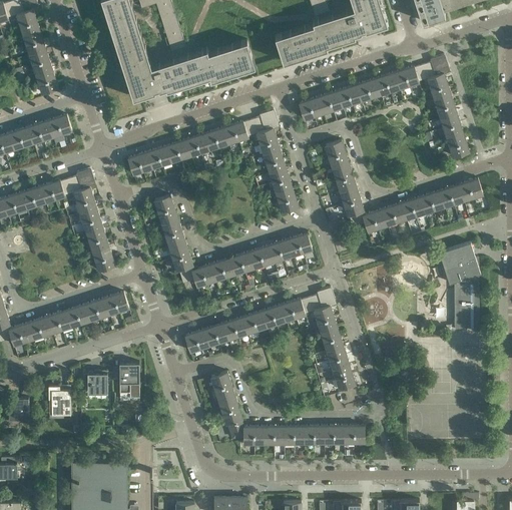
[(24,13),(20,0),(19,0),(14,2),(18,14),(24,13)]
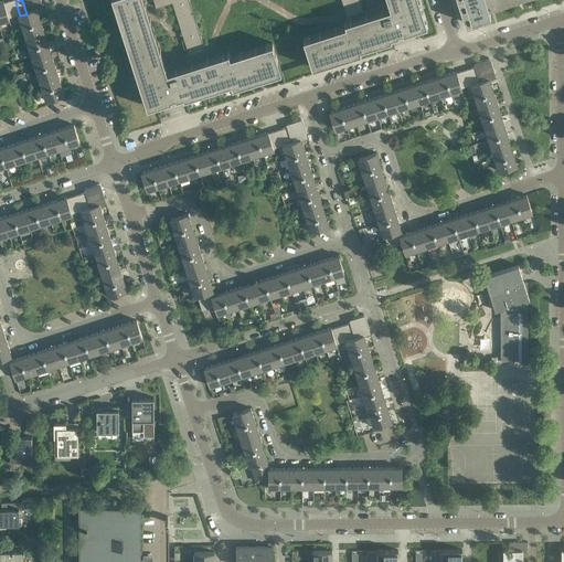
[(42,10),(39,0),(22,0),(27,14),(35,11),(42,10)]
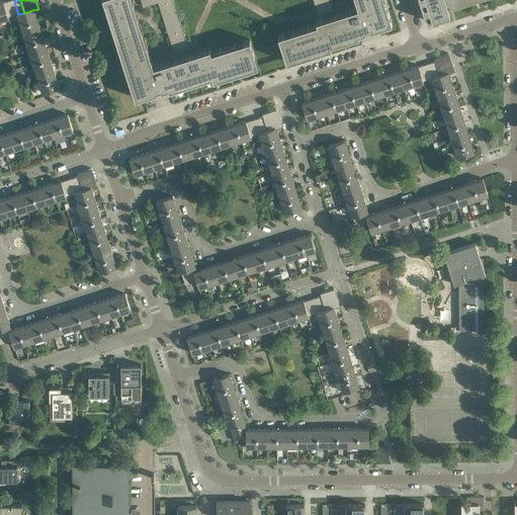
[(249,68),(255,66),(256,65),(250,46),(249,47),(206,60),(205,56),(150,73),(125,0),(104,0),(106,4),(103,5),(106,12),(105,12),(106,14),(109,13),(110,18),(108,19),(110,26),(111,28),(113,27),(115,33),(112,34),(115,40),(114,41),(115,44),(118,43),(120,48),(117,49),(119,56),(120,58),(122,57),(124,61),(121,62),(124,70),(124,72),(127,71),(130,76),(126,77),(128,84),(130,86),(132,94),(135,93),(137,100),(167,90),(168,92),(170,92),(170,91),(177,89),(176,87),(181,85),(182,88),(184,87),(191,85),(190,82),(195,80),(196,83),(198,83),(198,82),(205,80),(204,78),(210,76),(212,82),(214,82),(222,79),(221,77),(226,75),(227,78),(229,77),(236,75),(235,72),(240,71),(241,73),(243,73),(243,72),(250,70),(249,68)]
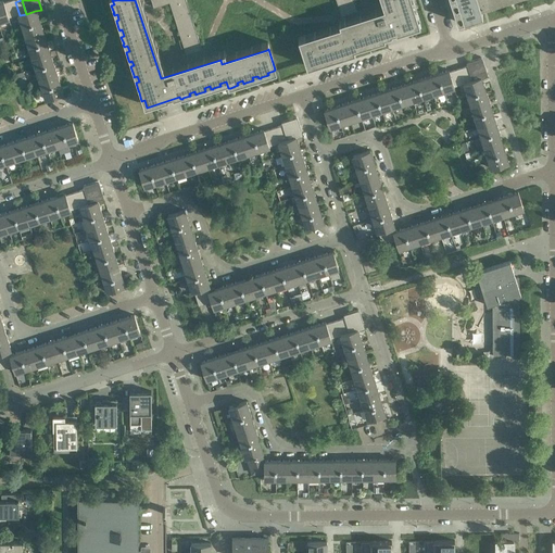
[(168,5),(185,57),(201,52),(184,0),(149,0),(153,11),(168,5)]
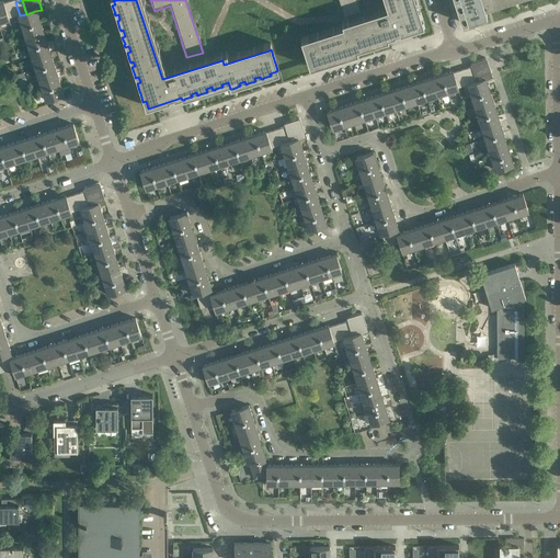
[(387,0),(391,13),(347,27),(349,31),(303,45),(301,45),(308,67),(309,66),(316,65),(317,67),(323,65),(324,65),(327,65),(326,61),(331,59),(332,63),(340,59),(340,60),(342,59),(341,56),(346,55),(347,57),(355,55),(357,54),(355,48),(362,46),(363,49),(369,47),(370,47),(373,46),(372,43),(377,42),(378,44),(386,42),(388,42),(387,40),(420,29),(418,21),(421,21),(418,12),(418,10),(416,10),(414,2),(412,3),(410,0),(387,0)]
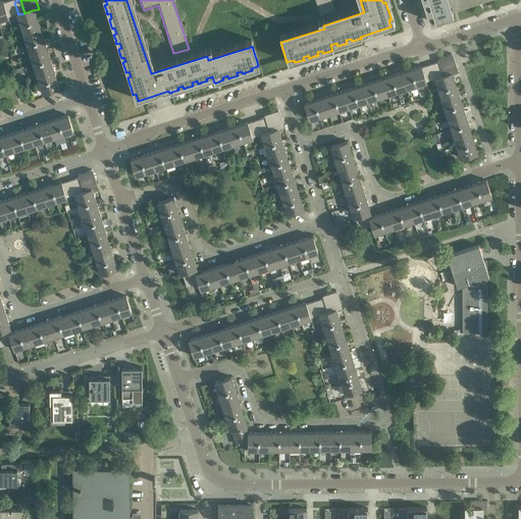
[(313,0),(319,17),(334,12),(329,0),(313,0)]
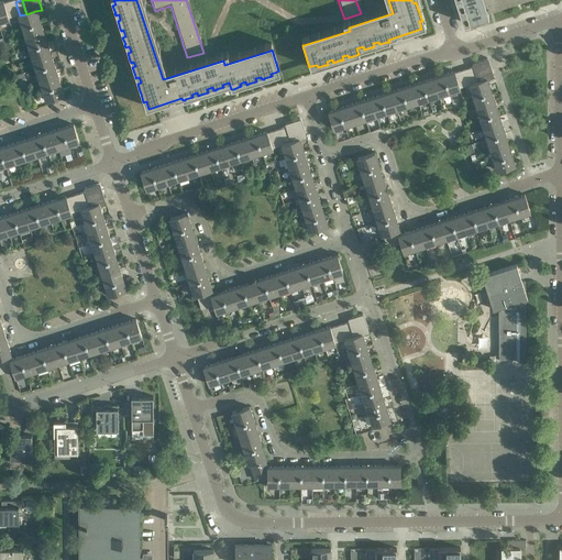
[(485,15),(480,0),(455,0),(456,3),(461,15),(464,25),(487,18),(486,15),(485,15)]
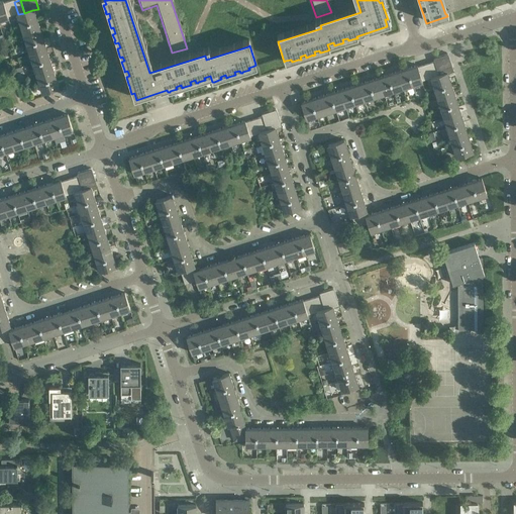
[(491,0),(440,0),(445,14),(446,14),(491,0)]
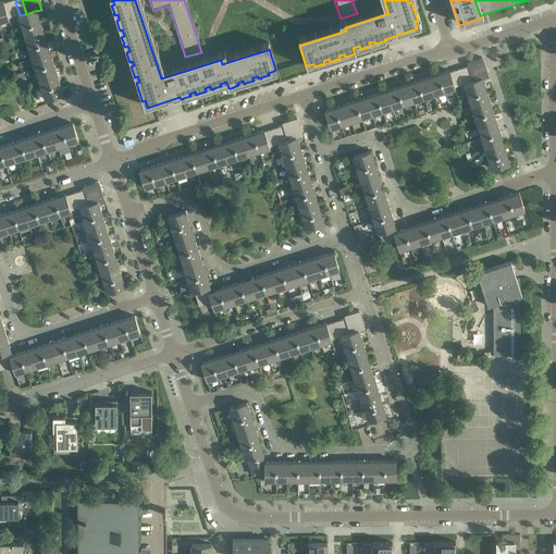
[(20,15),(15,2),(10,3),(14,19),(17,17),(17,16),(20,15)]
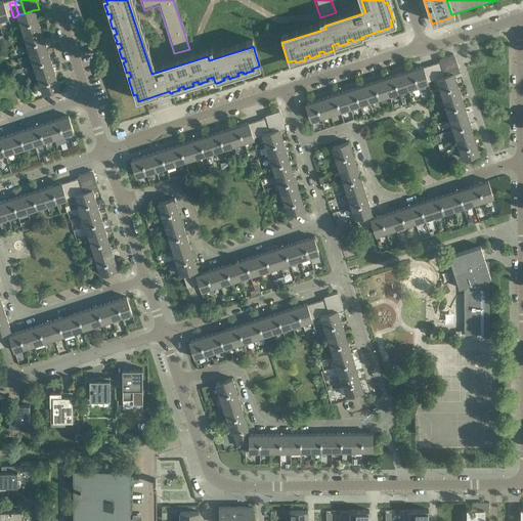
[(13,17),(9,3),(3,5),(7,19),(13,17)]
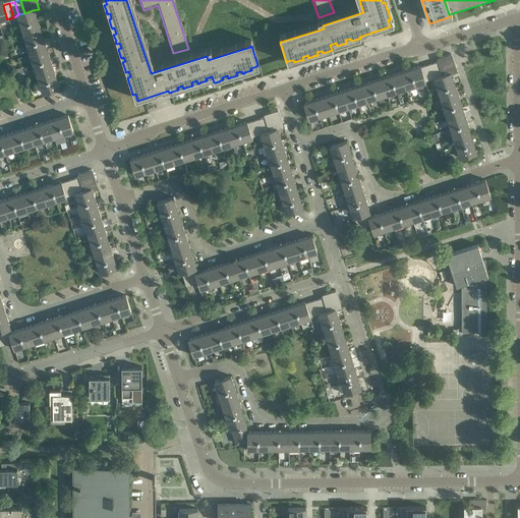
[(7,19),(3,5),(2,4),(0,4),(0,22),(8,20),(7,19)]
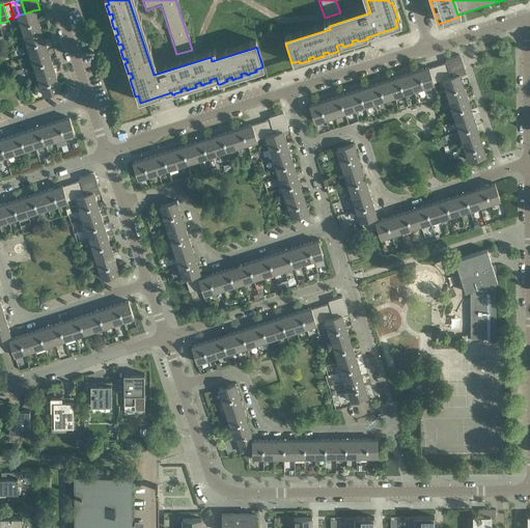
[(37,22),(35,18),(33,10),(25,14),(19,15),(17,16),(17,17),(20,27),(37,22)]
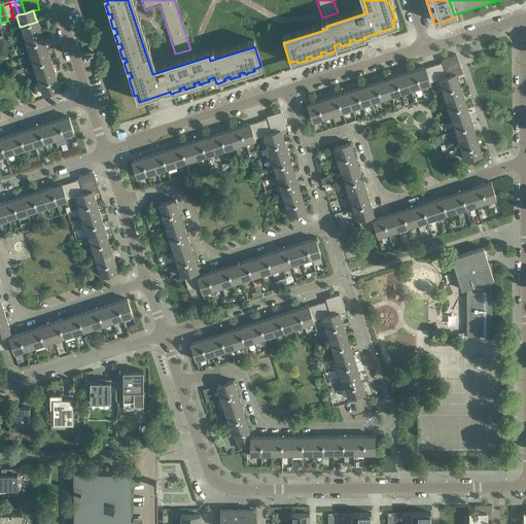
[(40,31),(39,28),(37,22),(20,27),(23,37),(40,31)]
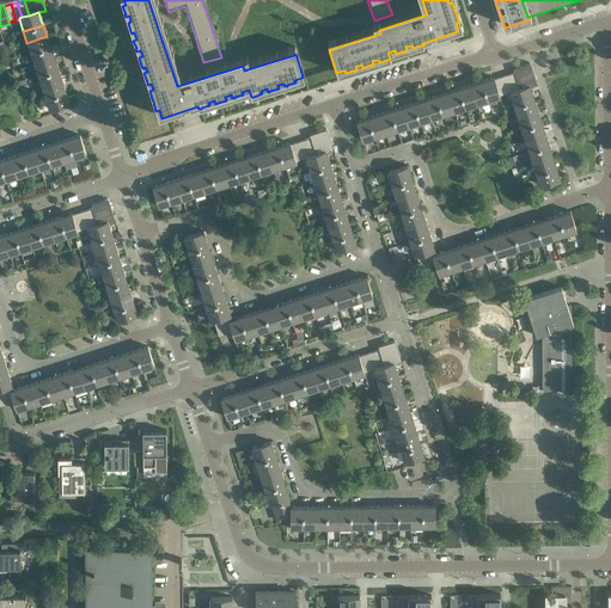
[(50,48),(48,43),(47,36),(26,43),(30,54),(50,48)]
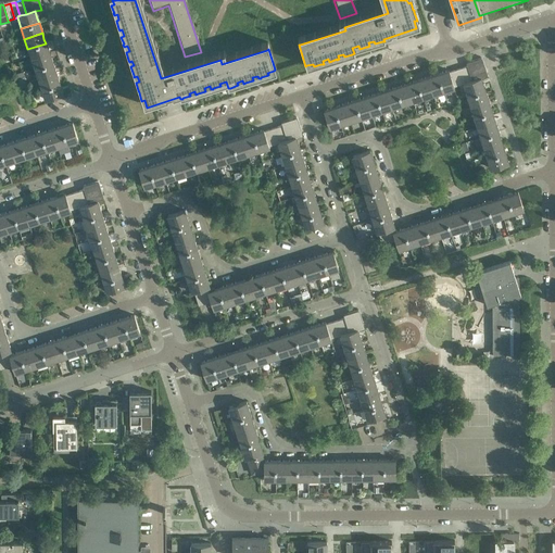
[(49,53),(48,50),(46,44),(27,49),(30,60),(49,53)]
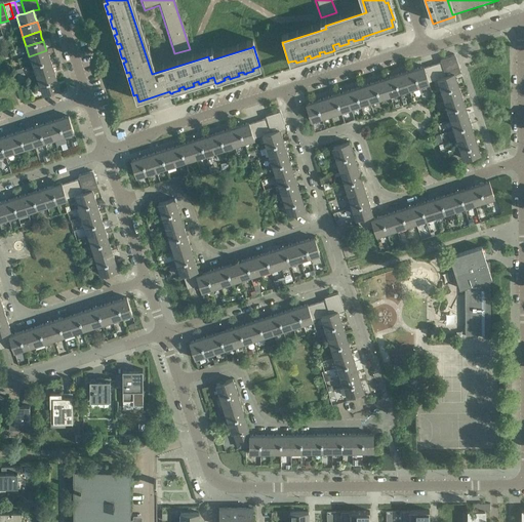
[(49,61),(48,56),(46,50),(29,56),(33,66),(49,61)]
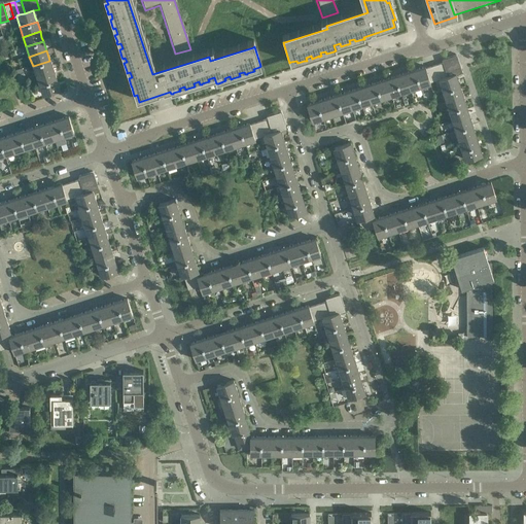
[(461,74),(456,58),(442,62),(443,65),(447,78),(455,76),(461,74)]
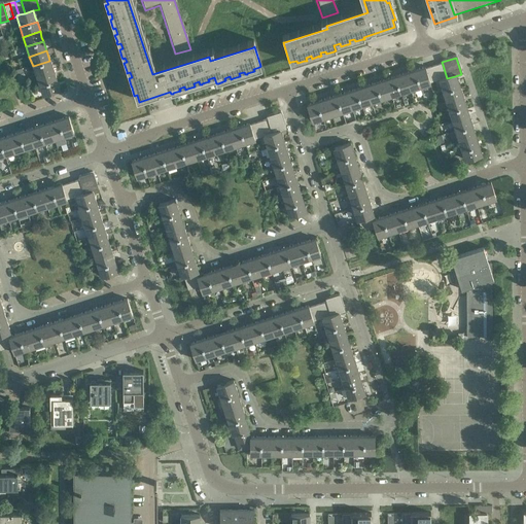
[(53,71),(51,67),(49,61),(33,66),(36,76),(53,71)]
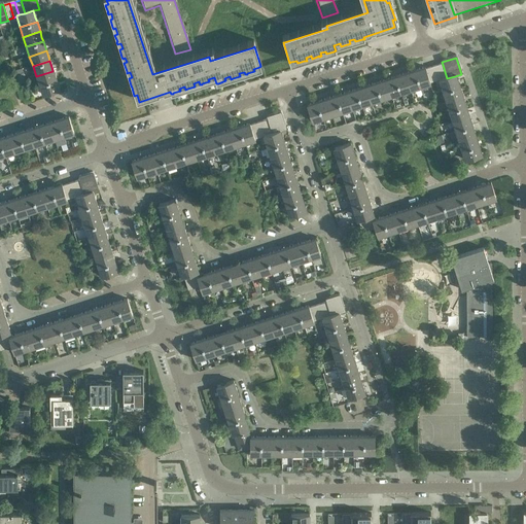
[(447,78),(443,65),(436,67),(441,80),(447,78)]
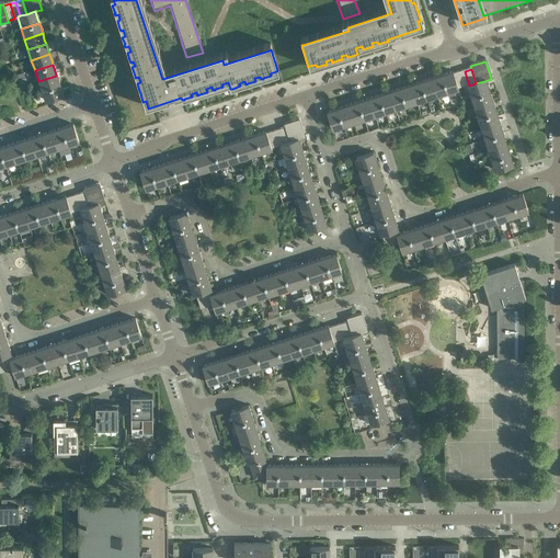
[(469,86),(465,71),(459,73),(464,88),(467,87),(469,86)]
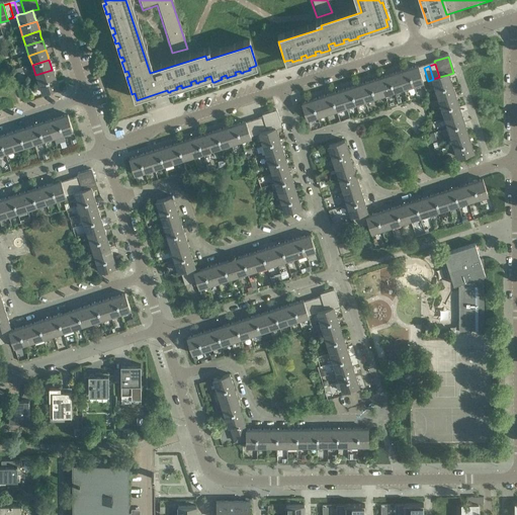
[(422,83),(418,70),(417,68),(407,71),(413,88),(422,84),(422,83)]
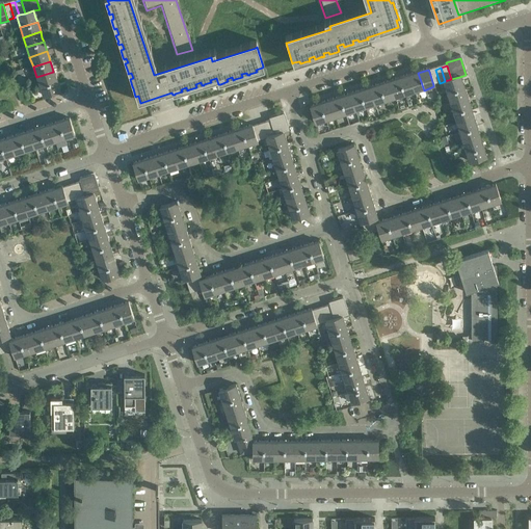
[(440,83),(435,70),(429,72),(433,85),(440,83)]
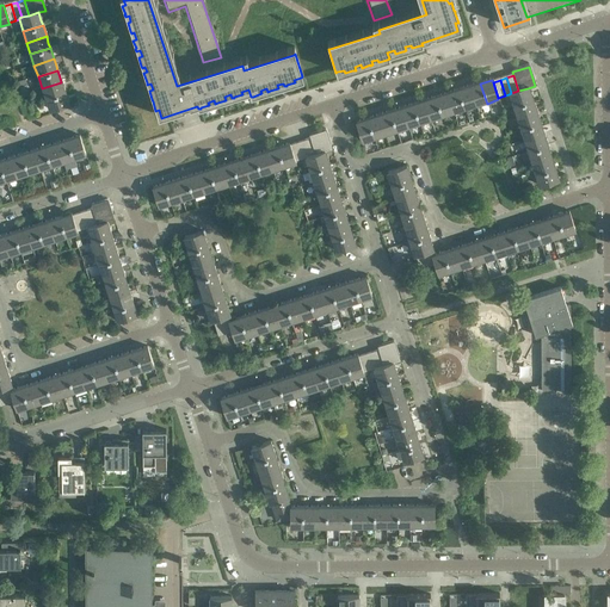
[(65,93),(63,88),(61,82),(42,88),(45,99),(65,93)]
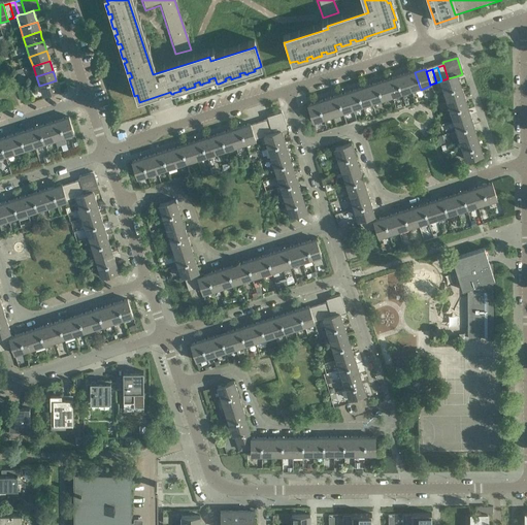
[(421,90),(415,72),(405,76),(410,93),(421,90)]
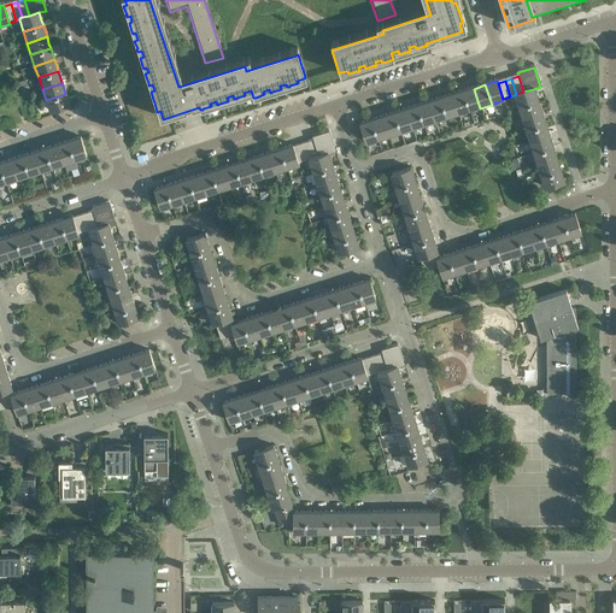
[(480,108),(474,89),(462,93),(469,112),(480,108)]
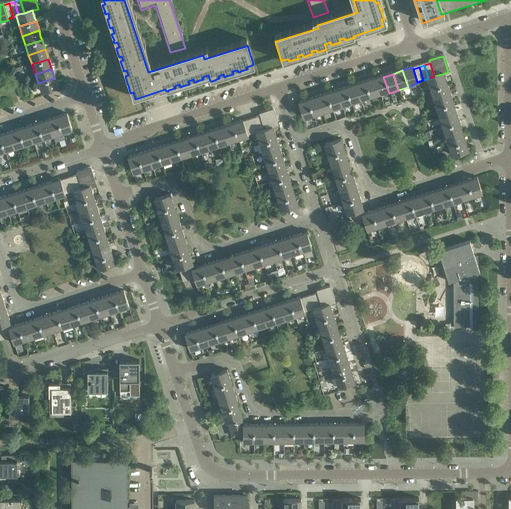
[(446,84),(444,80),(442,74),(434,76),(428,78),(426,79),(429,90),(446,84)]
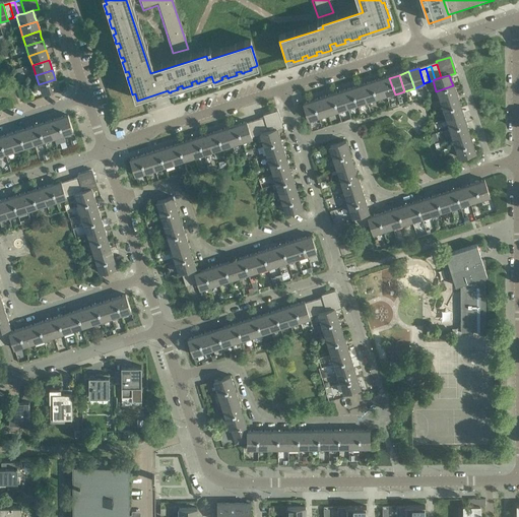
[(395,94),(389,78),(380,81),(385,98),(395,94)]
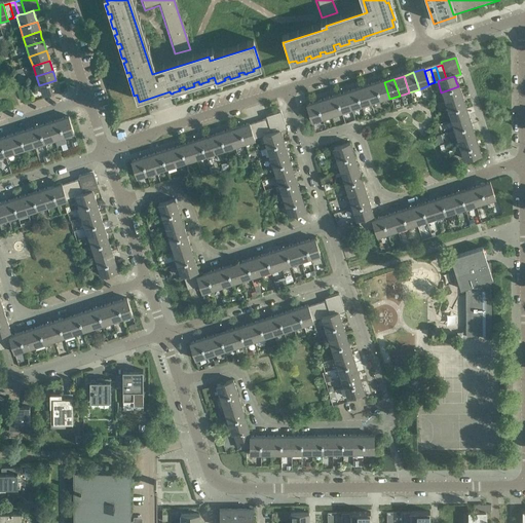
[(59,91),(58,87),(55,80),(39,85),(42,97),(59,91)]
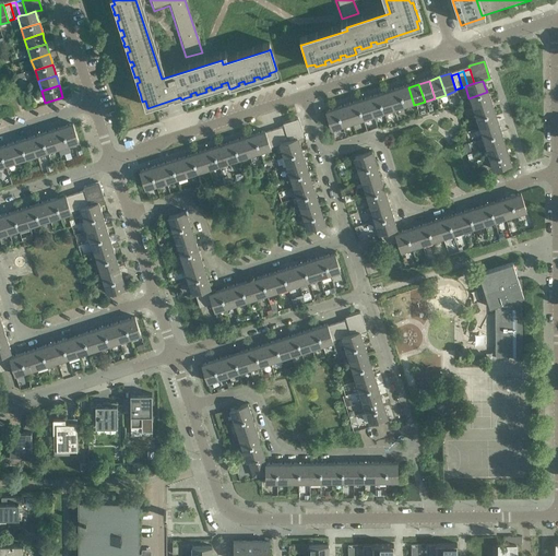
[(414,105),(408,87),(398,91),(404,108),(414,105)]
